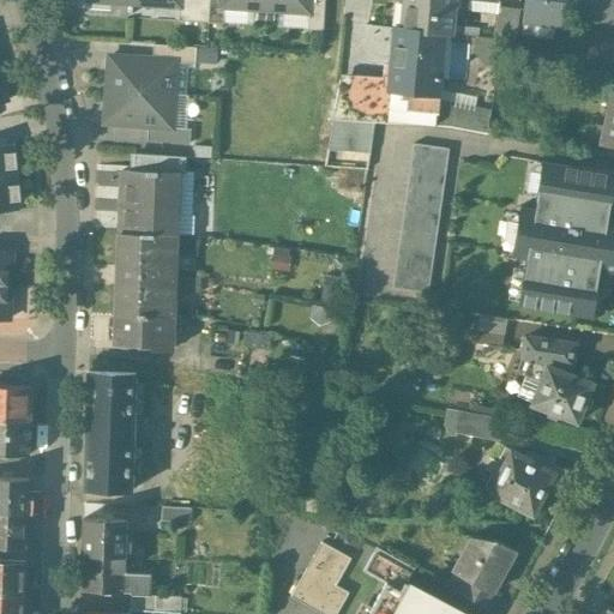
[(223,0),(209,0),(208,22),(223,23),(224,0),(223,0)]
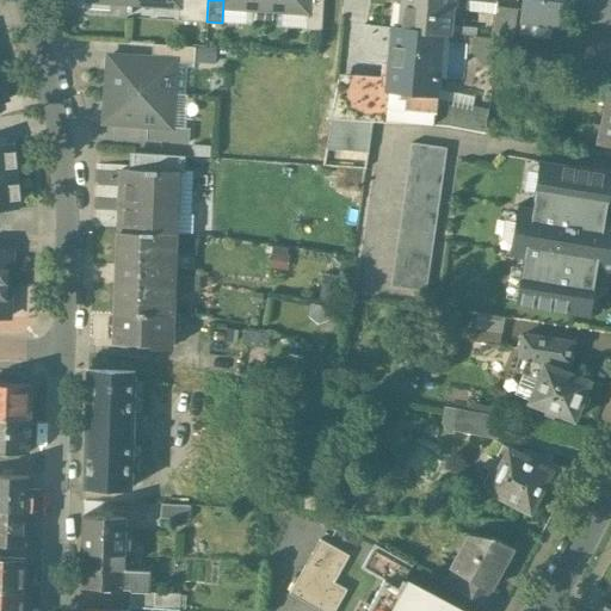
[(265,0),(265,8),(287,11),(287,5),(308,6),(308,0),(265,0)]
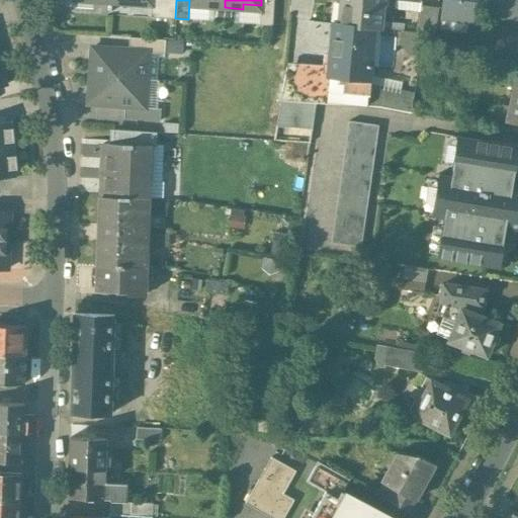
[(273,0),(261,0),(261,5),(260,24),(272,25),(273,0)]
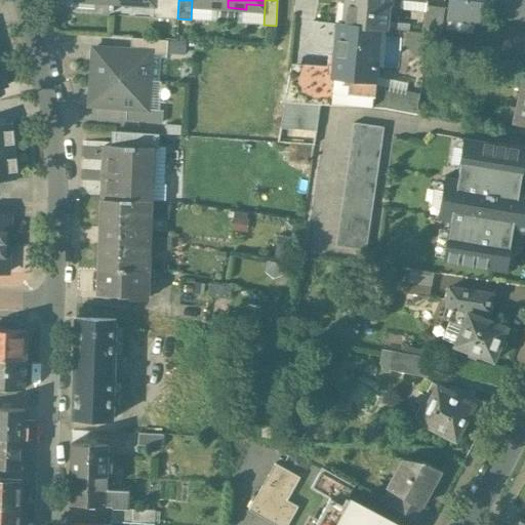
[(389,0),(346,0),(344,24),(379,28),(386,28),(389,0)]
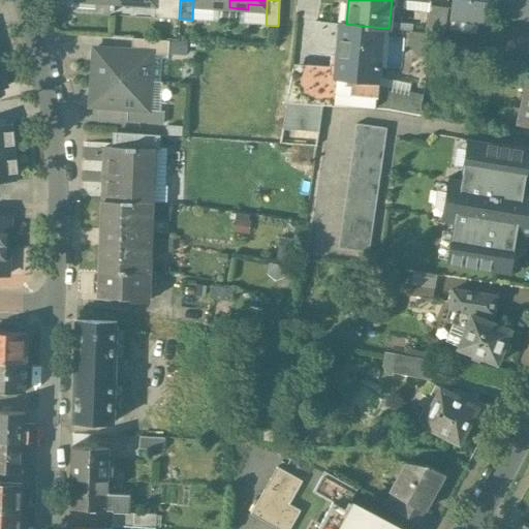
[(490,0),(452,0),(450,13),(488,18),(490,0)]
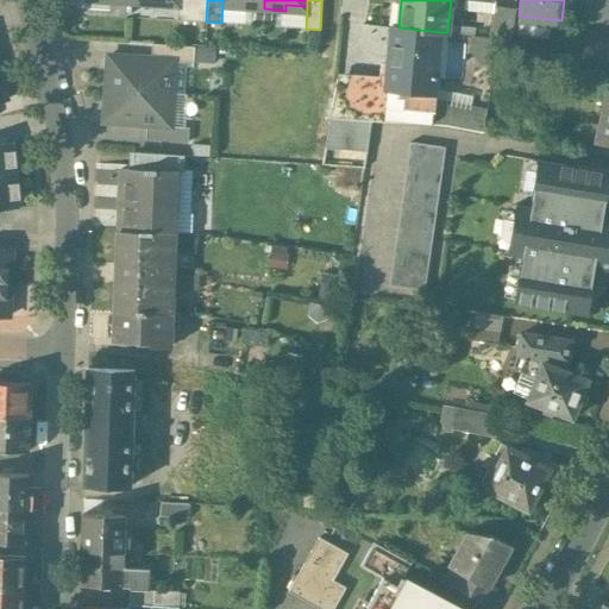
[(585,0),(570,0),(569,16),(584,19),(585,0)]
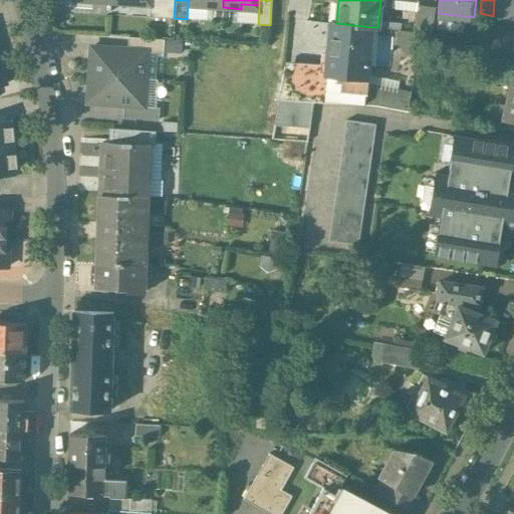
[(513,0),(494,0),(493,16),(513,20),(513,0)]
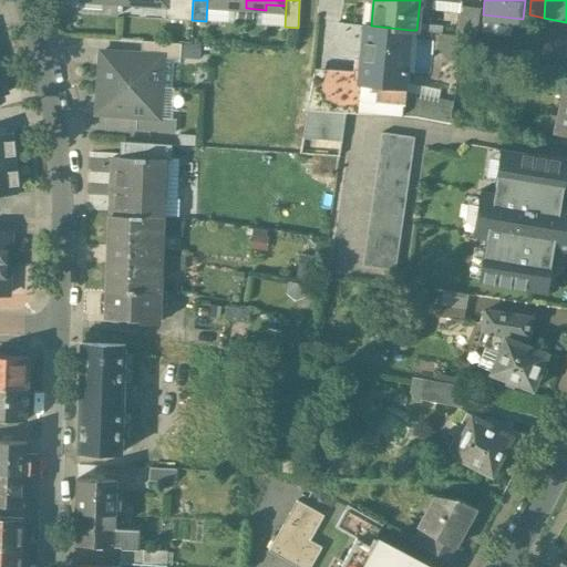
[(481,8),(461,6),(456,35),(454,47),(463,49),(476,52),(480,40),(476,40),(481,8)]
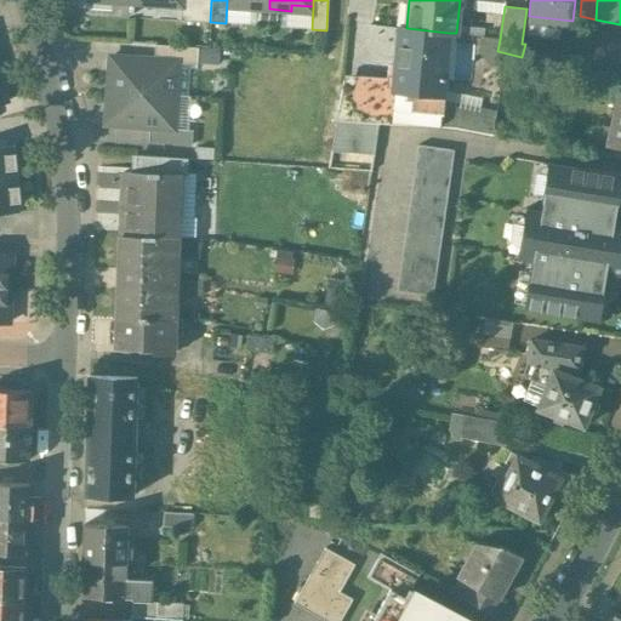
[(449,33),(406,28),(399,27),(396,66),(393,91),(443,96),(449,33)]
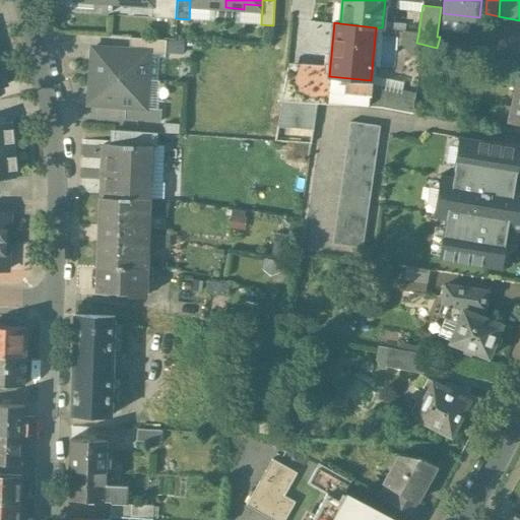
[(418,33),(405,30),(403,43),(412,52),(424,54),(425,45),(416,43),(418,33)]
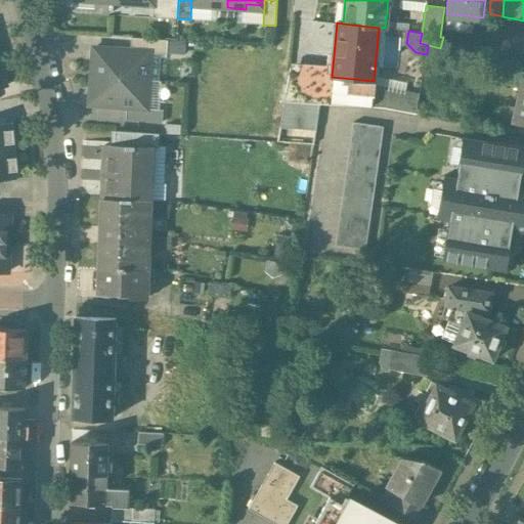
[(168,40),(131,38),(130,50),(150,51),(150,52),(167,53),(168,40)]
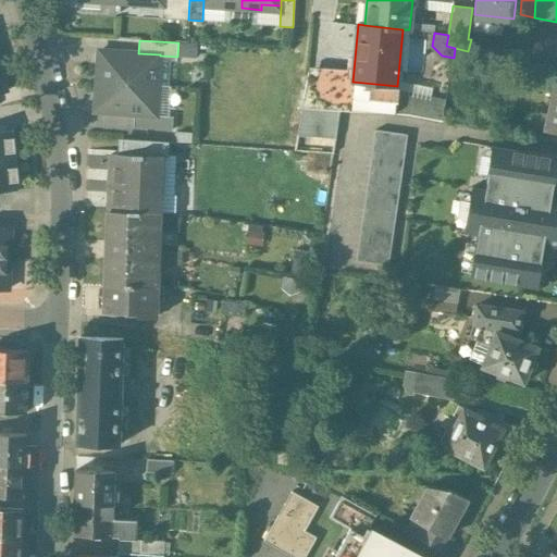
[(138,53),(99,50),(97,81),(158,85),(160,56),(160,54),(138,53)]
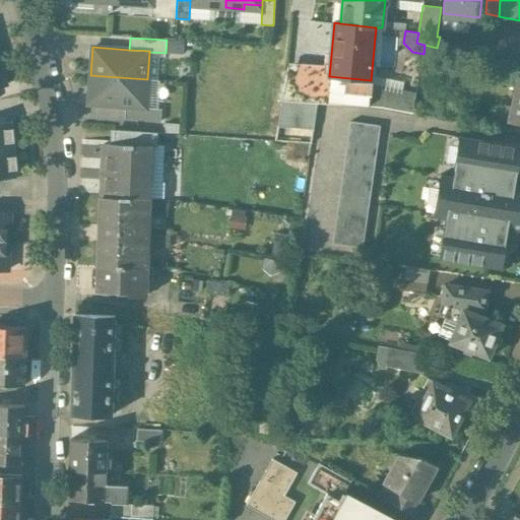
[(325,66),(302,64),(301,70),(287,69),(281,101),(328,104),(330,92),(370,94),(371,94),(371,89),(371,80),(329,76),(331,55),(326,55),(325,66)]
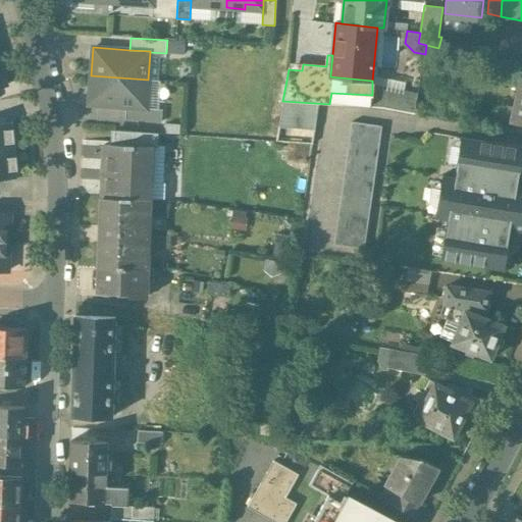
[(148,80),(91,75),(89,104),(126,107),(146,108),(148,80)]
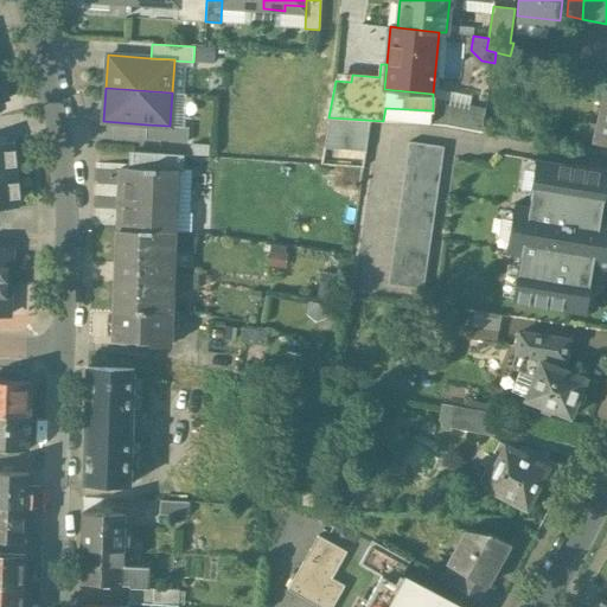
[(606,89),(594,140),(606,142),(606,89)]
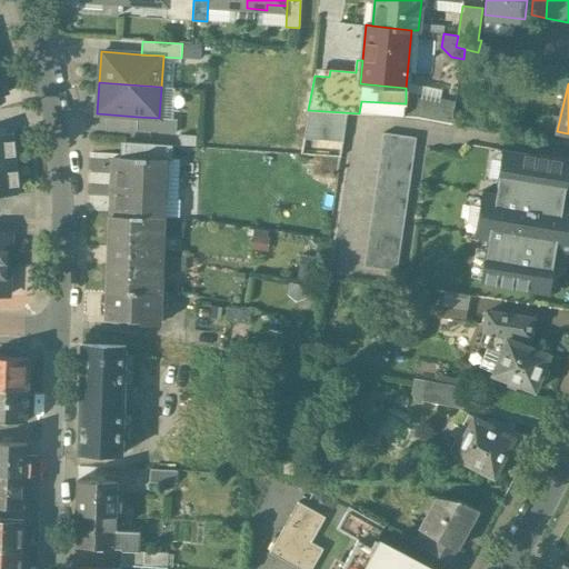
[(455,108),(406,98),(406,103),(405,103),(403,117),(405,117),(419,118),(451,125),(455,108)]
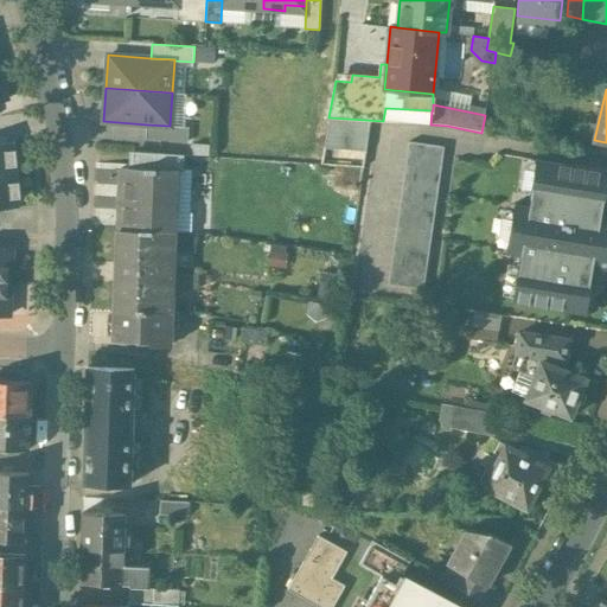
[(432,110),(385,108),(383,121),(430,125),(432,110)]
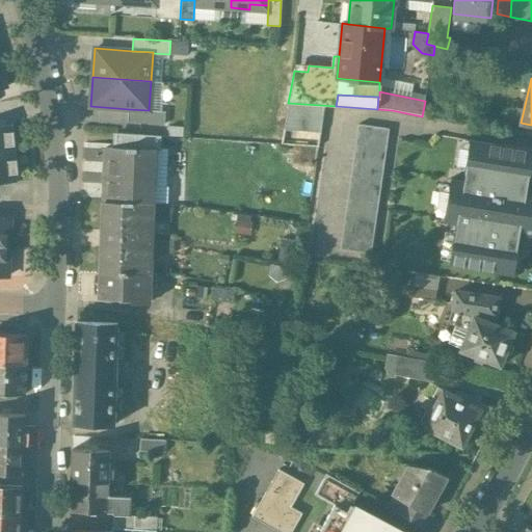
[(149,110),(129,109),(128,122),(165,124),(165,111),(149,110)]
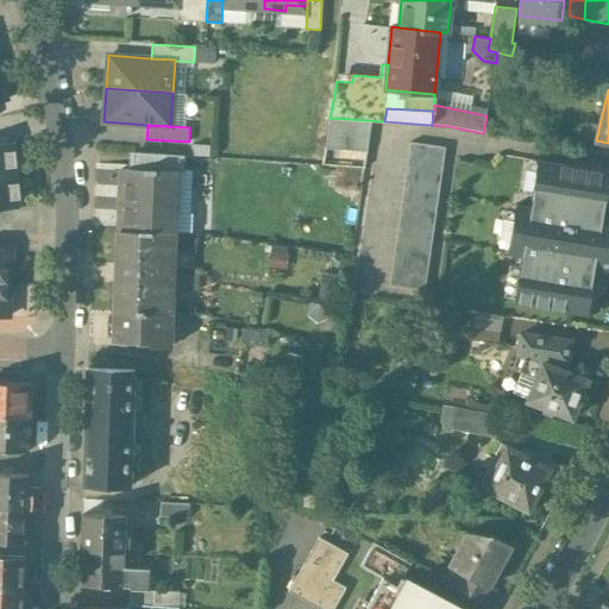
[(394,205),(426,213),(443,145),(410,137),(394,205)]
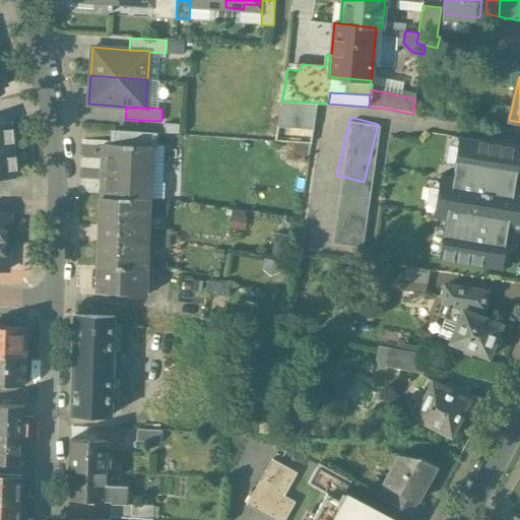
[(0,121),(0,150),(15,149),(14,142),(15,142),(13,128),(12,121),(0,121)]
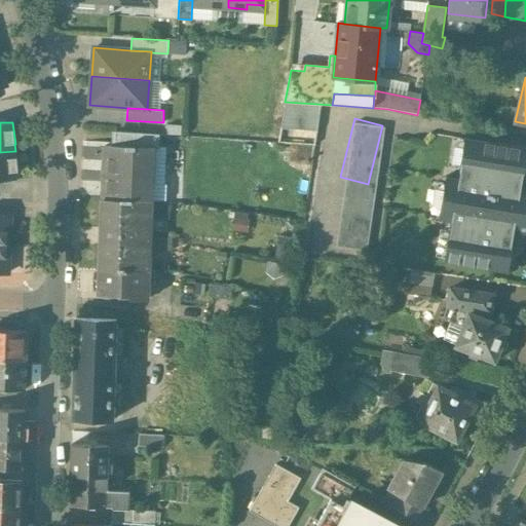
[(158,135),(126,133),(125,145),(152,146),(158,146),(158,135)]
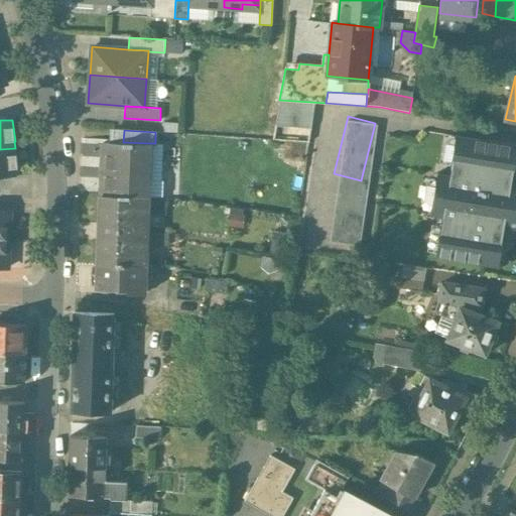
[(515,145),(458,136),(458,135),(456,135),(456,136),(457,136),(456,137),(457,137),(450,175),(439,173),(438,173),(438,172),(437,172),(437,173),(437,174),(438,174),(431,213),(430,213),(430,214),(431,214),(431,215),(432,214),(443,216),(437,255),(436,254),(436,255),(435,255),(435,256),(437,257),(437,256),(497,265),(497,266),(499,267),(499,265),(498,265),(498,264),(504,226),(515,227),(515,186),(511,185),(515,155),(515,145)]
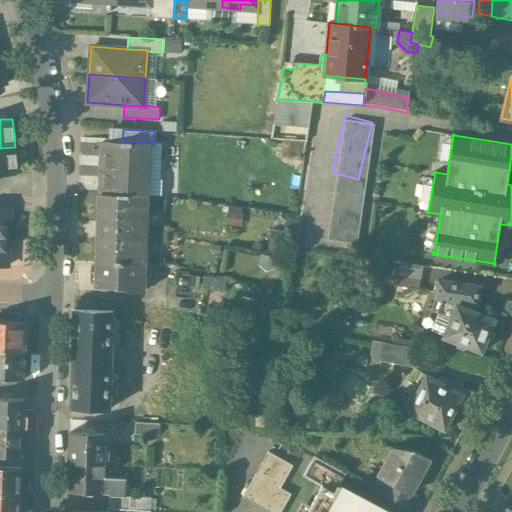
[(81,135),(80,154),(90,155),(90,136),(81,135)]
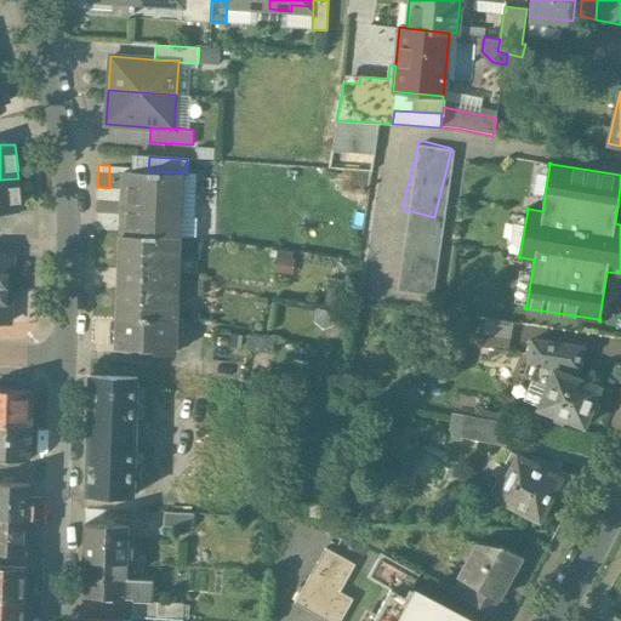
[(148,171),(143,171),(143,172),(123,172),(123,189),(125,189),(124,232),(177,234),(180,172),(148,171)]
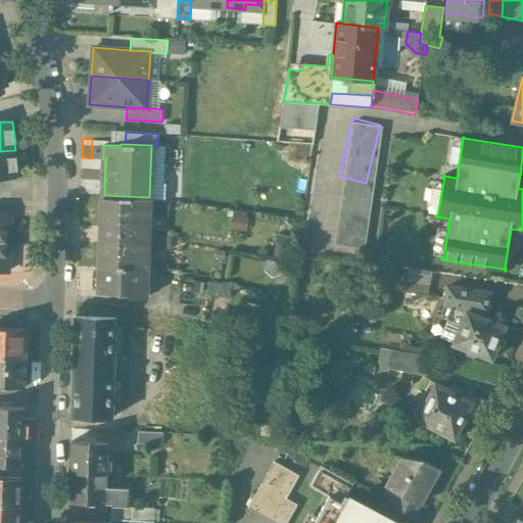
[(15,150),(0,151),(0,180),(18,178),(17,171),(18,171),(16,156),(15,150)]
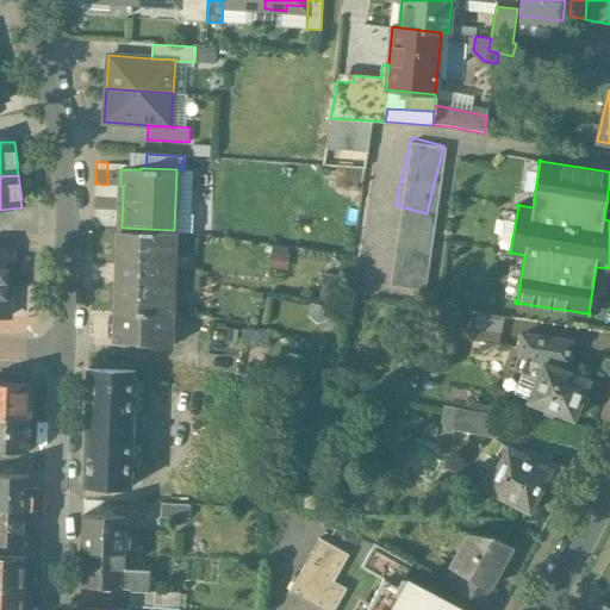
[(122,228),(117,228),(116,262),(114,262),(114,275),(116,275),(113,309),(170,311),(172,293),(165,293),(167,249),(173,249),(174,230),(122,228)]
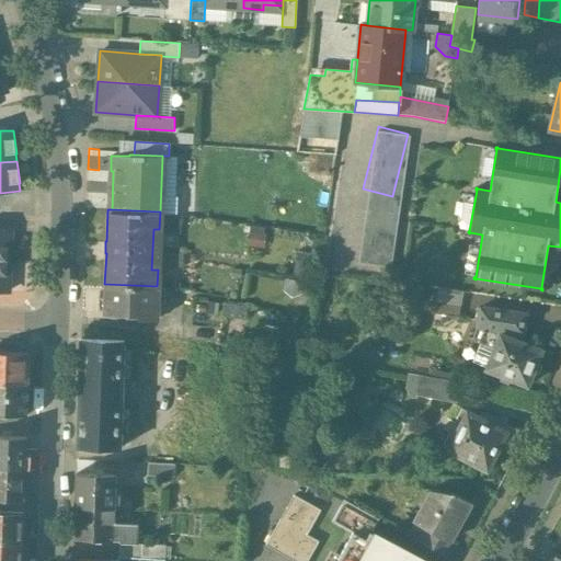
[(11,230),(0,229),(0,260),(9,261),(11,230)]
